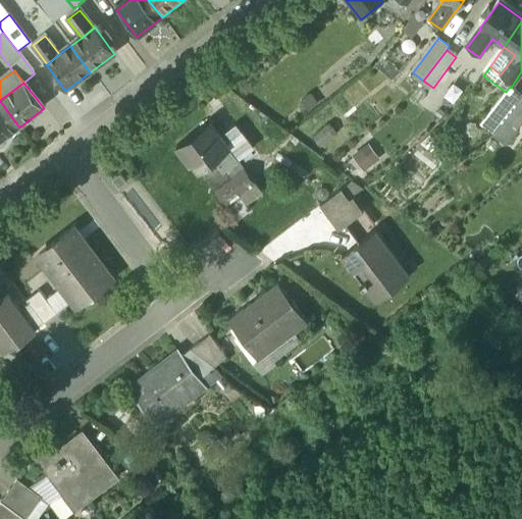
[(506,92),(479,128),(492,138),(521,98),(521,95),(511,88),(510,87),(506,92)]
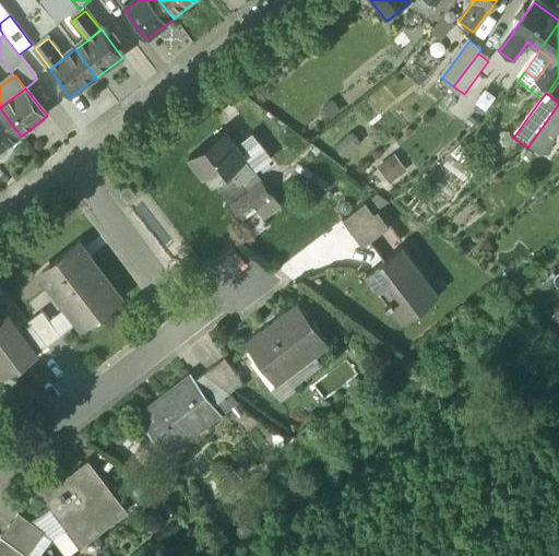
[(558,105),(527,148),(543,158),(558,135),(558,105)]
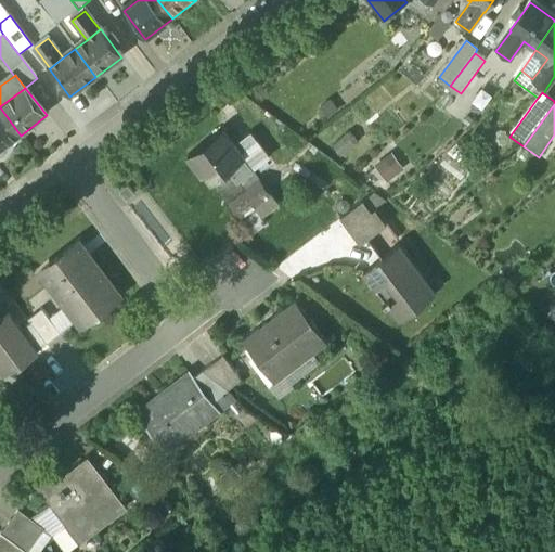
[(0,107),(0,151),(21,136),(0,107)]
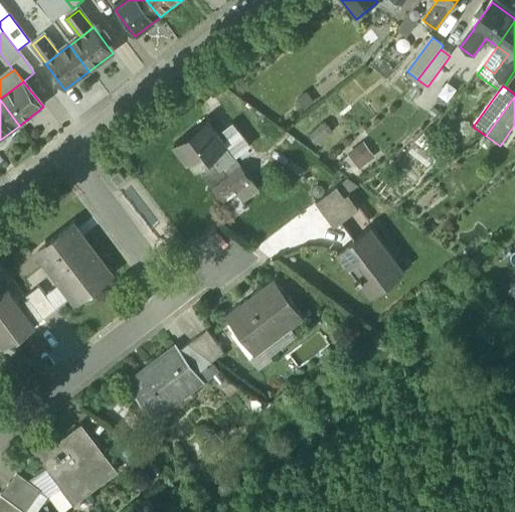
[(241,122),(189,143),(214,208),(259,191),(243,154),(252,151),(241,122)]
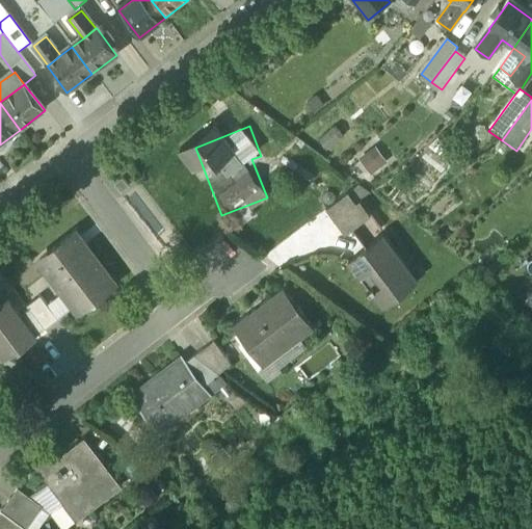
[(371,177),(386,166),(376,154),(362,164),(371,177)]
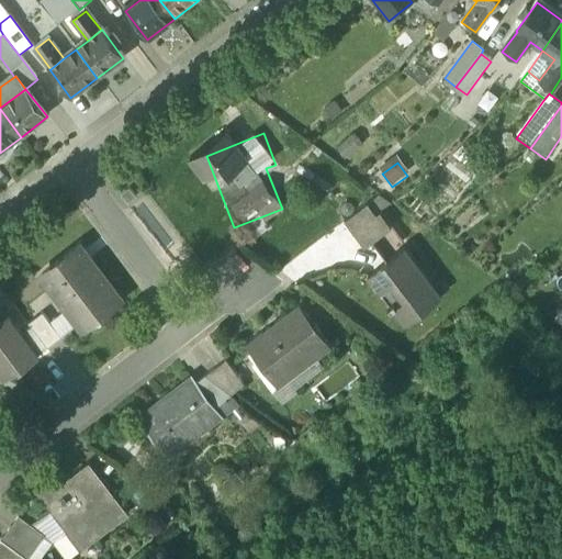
[(130,192),(122,198),(127,207),(136,201),(130,192)]
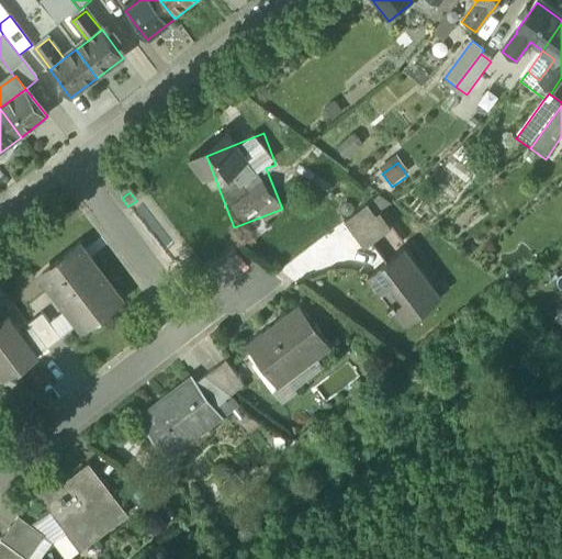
[(369,208),(346,225),(366,252),(392,231),(381,215),(378,217),(369,208)]
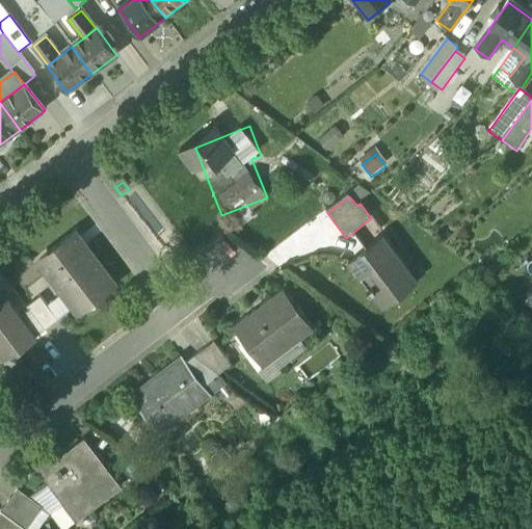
[(73,236),(40,262),(79,313),(112,286),(73,236)]
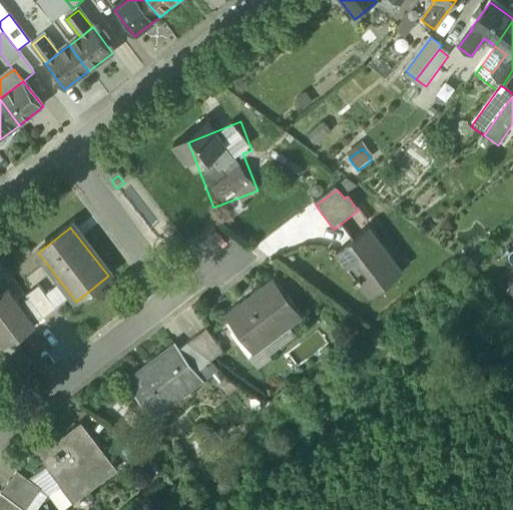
[(370,228),(337,253),(370,298),(404,273),(370,228)]
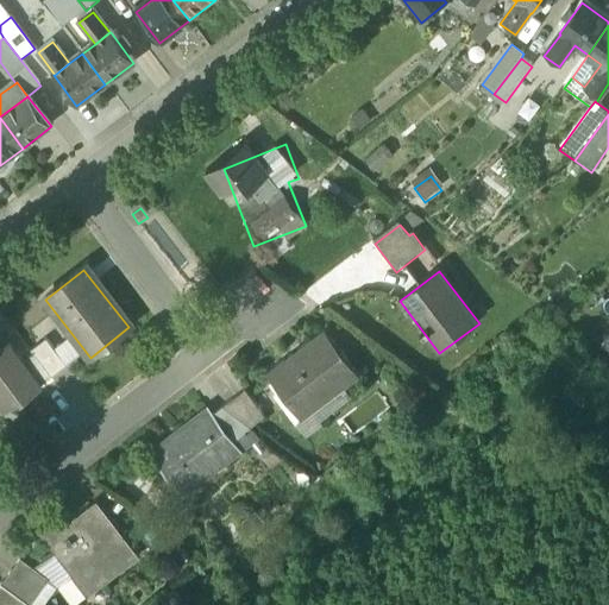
[(326,332),(268,375),(302,420),(359,377),(326,332)]
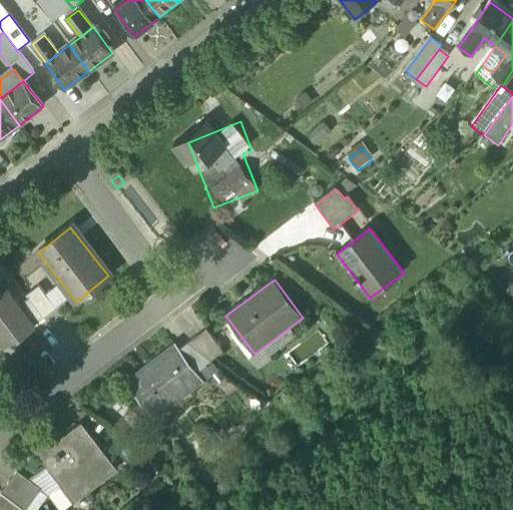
[(54,310),(37,289),(26,298),(43,319),(54,310)]
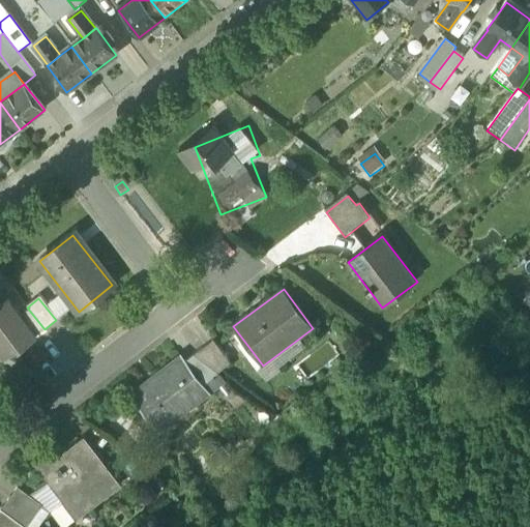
[(33,338),(6,303),(0,308),(0,352),(5,358),(33,338)]
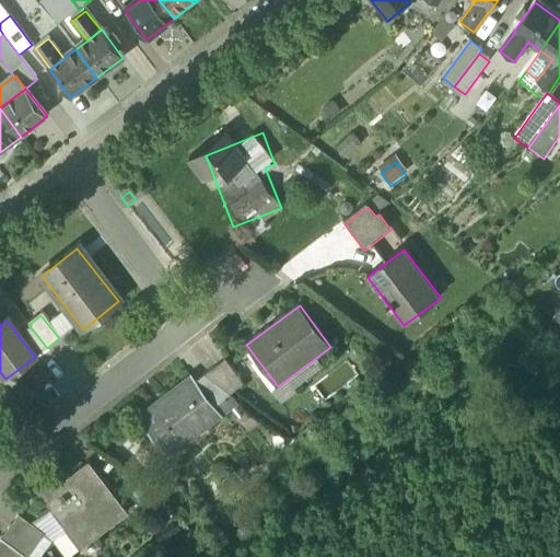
[(224,360),(194,382),(212,407),(243,384),(224,360)]
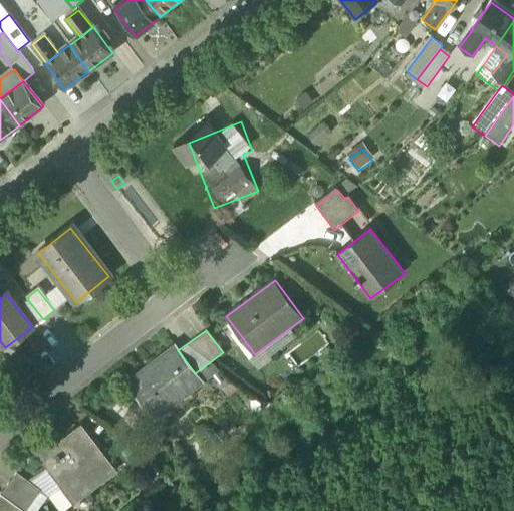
[(175,346),(129,381),(155,416),(201,380),(195,373),(178,350),(175,346)]
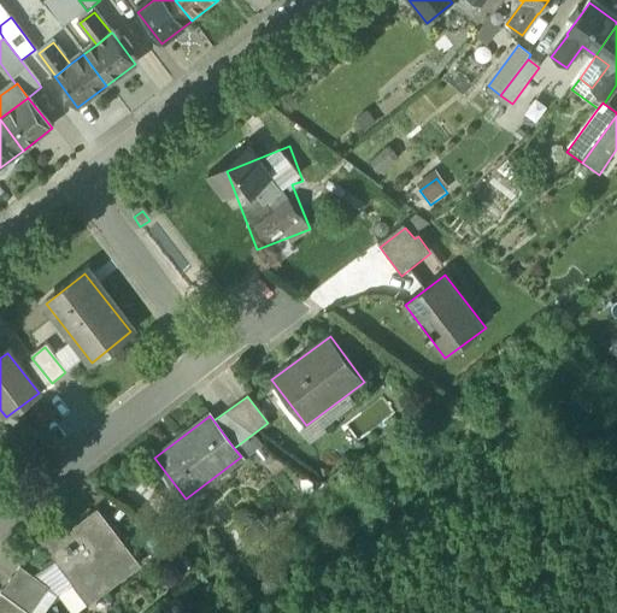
[(97,510),(68,531),(59,520),(39,536),(72,581),(83,572),(100,594),(139,564),(97,510)]
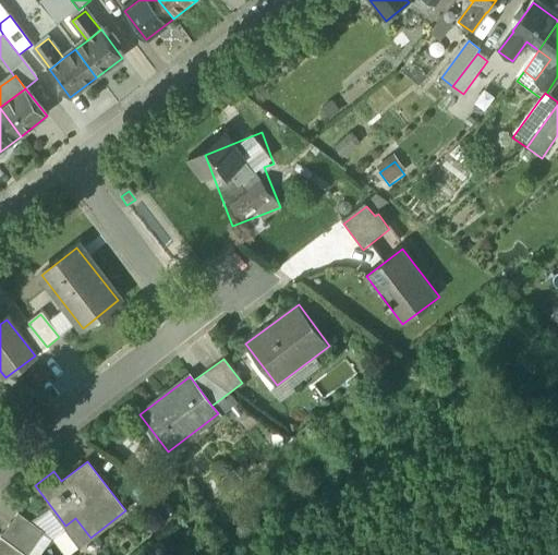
[(45,531),(19,513),(1,535),(26,554),(28,554),(45,531)]
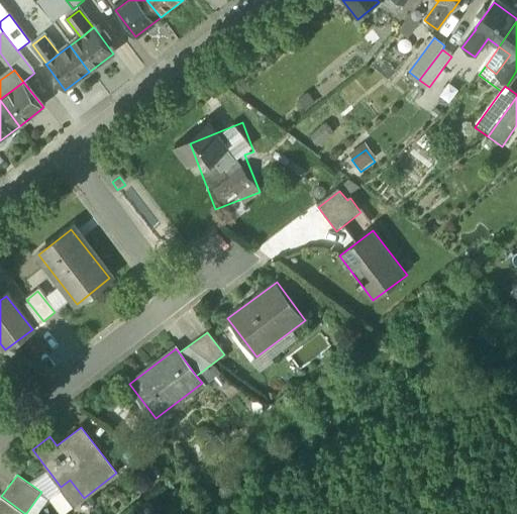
[(24,513),(1,496),(0,498),(0,513),(24,513)]
